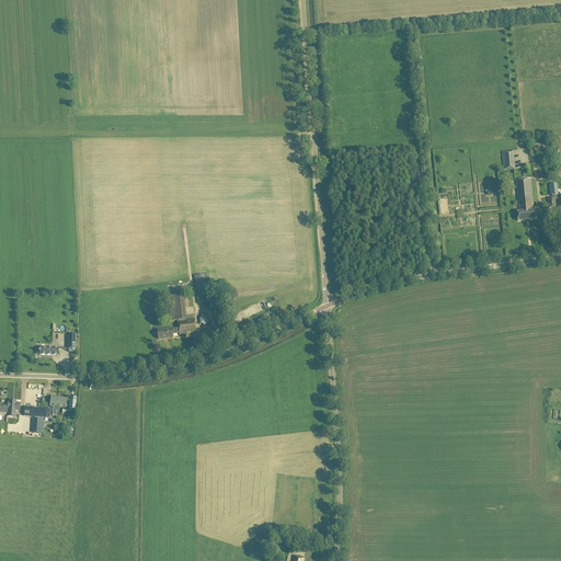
[(515,169),(513,149),(502,150),(504,170),(515,169)]
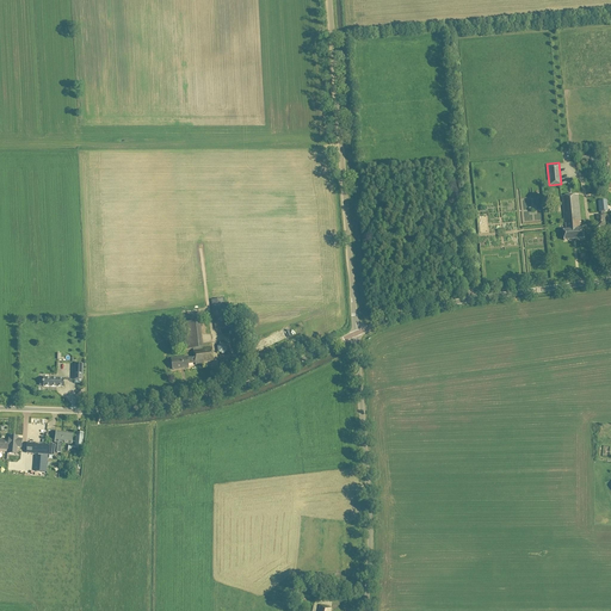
[(579,195),(561,196),(565,223),(566,223),(566,229),(563,230),(565,241),(585,239),(584,228),(580,228),(580,222),(581,222),(579,195)]
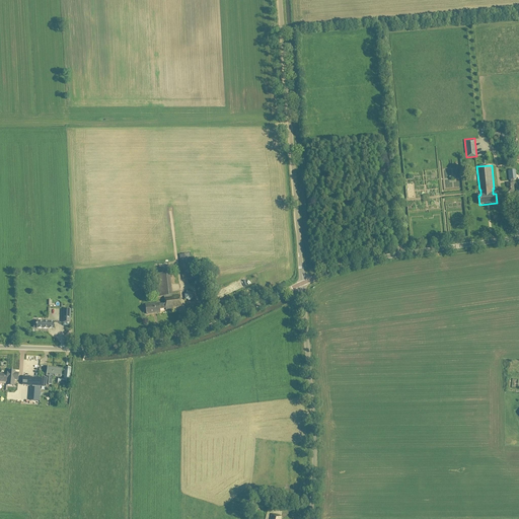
[(511,182),(507,182),(508,193),(515,192),(514,181),(513,182),(513,180),(513,179),(517,179),(516,170),(508,170),(509,180),(511,179),(511,182)]
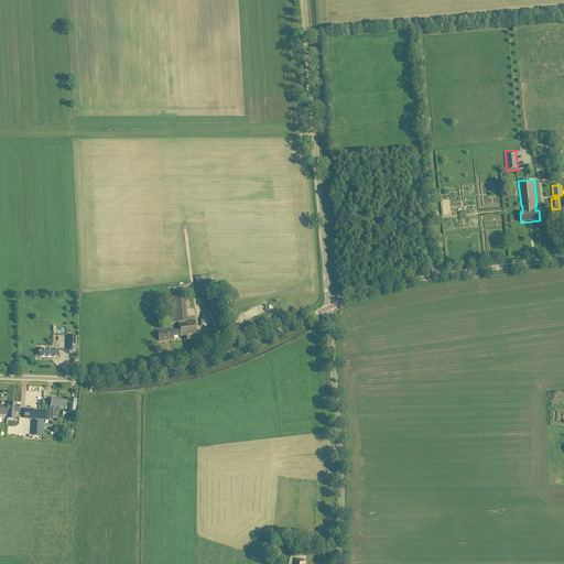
[(171,323),(187,321),(185,296),(167,299),(171,323)]
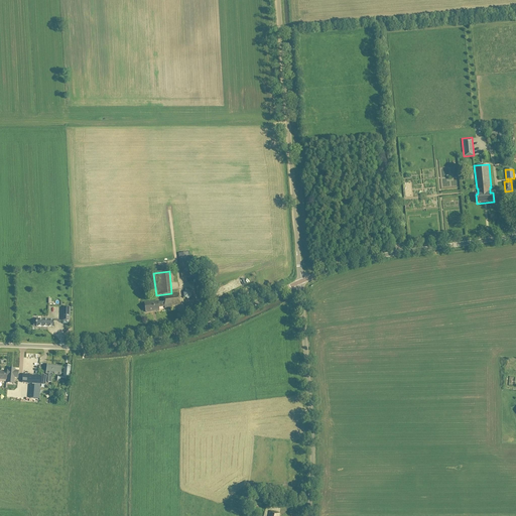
[(198,295),(206,294),(204,280),(196,281),(198,295)]
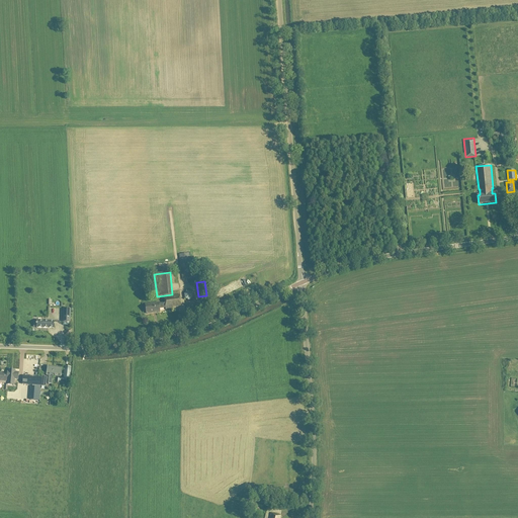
[(189,300),(194,297),(193,292),(188,290),(184,293),(185,298),(189,300)]
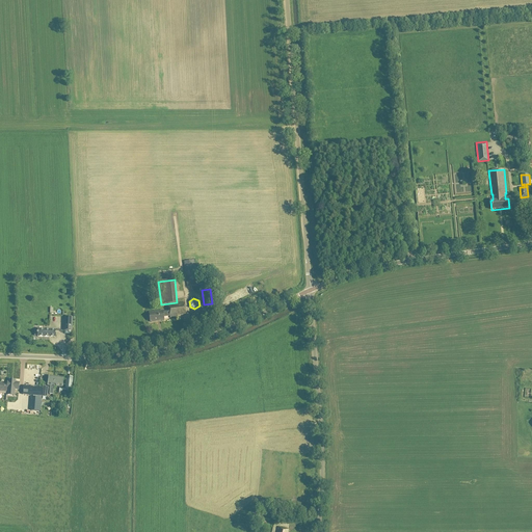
[(169,311),(169,316),(170,318),(178,317),(178,316),(186,315),(185,302),(168,304),(169,311)]
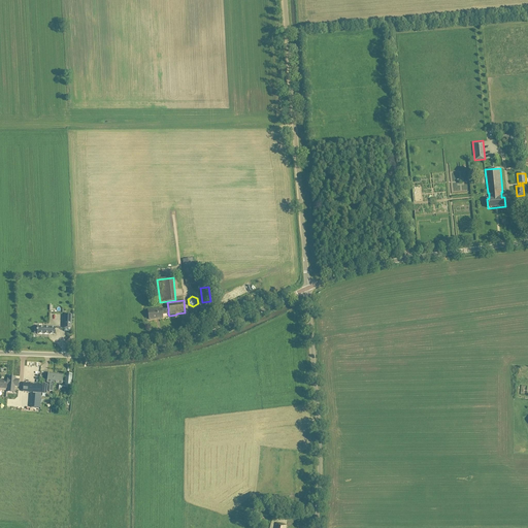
[(162,308),(156,309),(156,315),(156,319),(163,318),(162,315),(168,314),(168,308),(162,309),(162,308)]
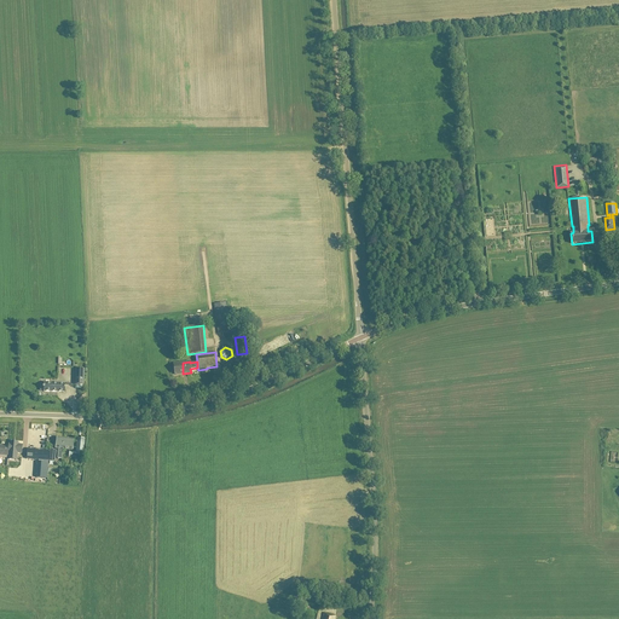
[(183,369),(183,363),(173,364),(175,375),(183,374),(183,369)]
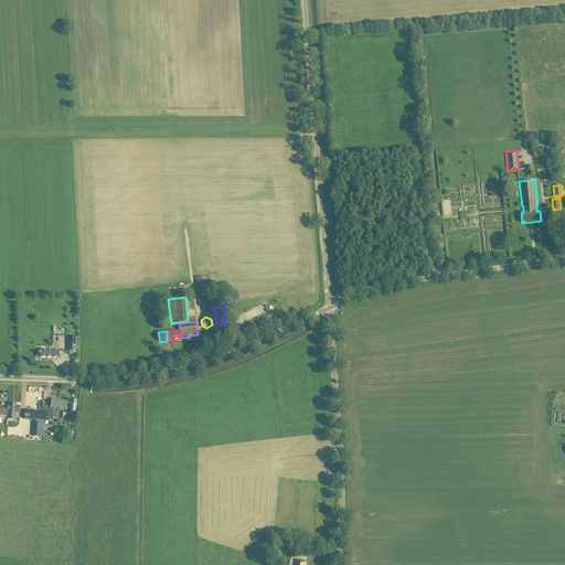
[(204,344),(213,343),(212,332),(203,333),(204,344)]
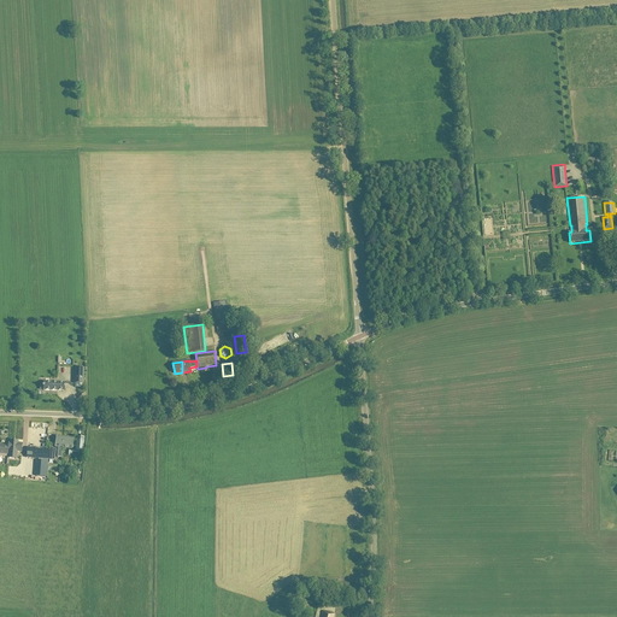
[(64,444),(63,452),(65,453),(65,448),(72,450),(74,439),(63,436),(63,438),(63,444),(64,444)]
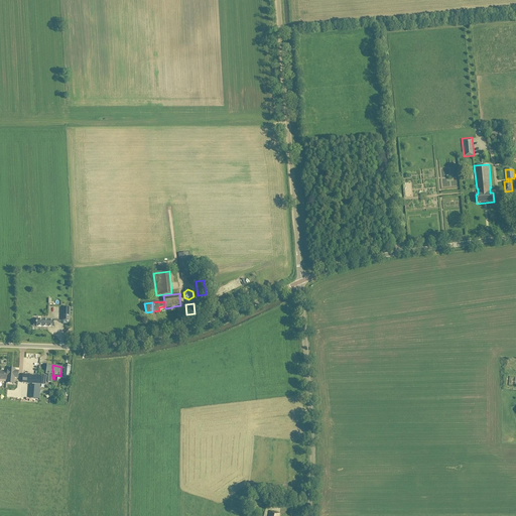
[(71,366),(63,366),(62,377),(58,377),(58,381),(66,382),(69,382),(71,366)]
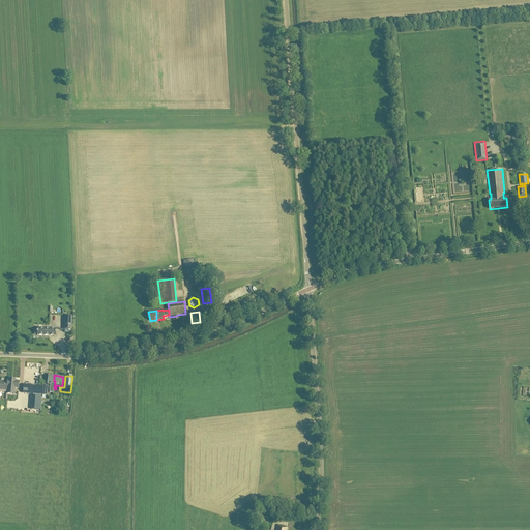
[(20,381),(7,380),(7,387),(9,387),(9,390),(9,394),(13,394),(13,390),(13,388),(19,388),(20,381)]
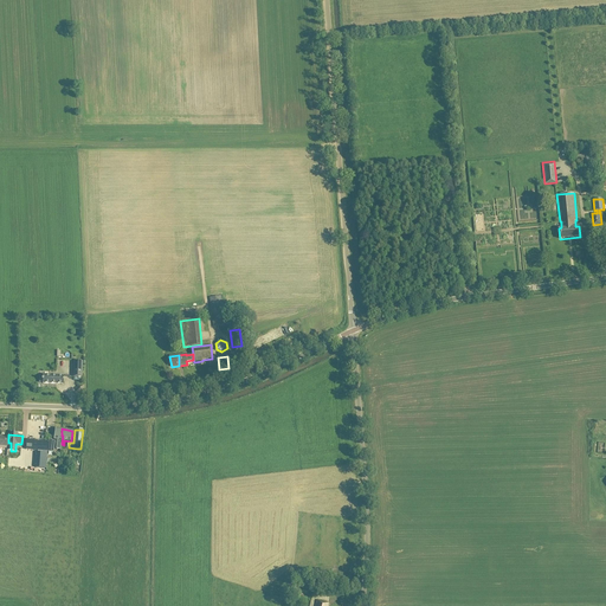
[(26,438),(25,449),(38,450),(47,451),(49,440),(38,439),(26,438)]
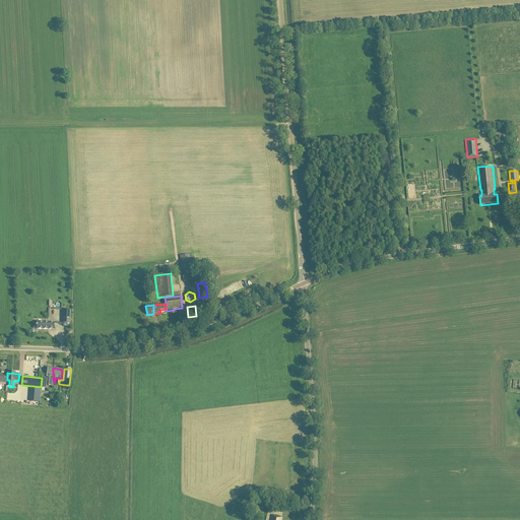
[(287,511),(288,505),(272,503),(272,510),(287,511)]
